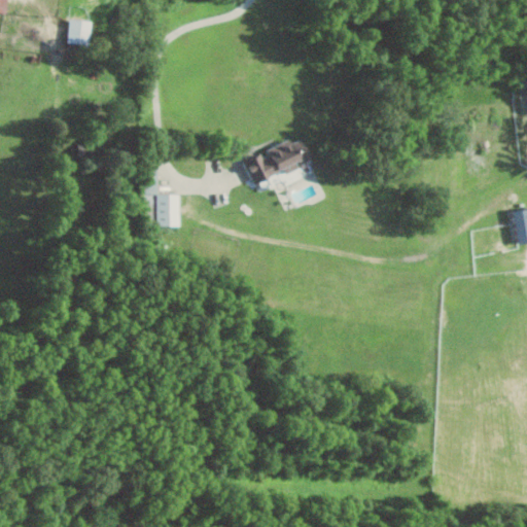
[(0,0),(0,11),(7,12),(8,0),(0,0)]
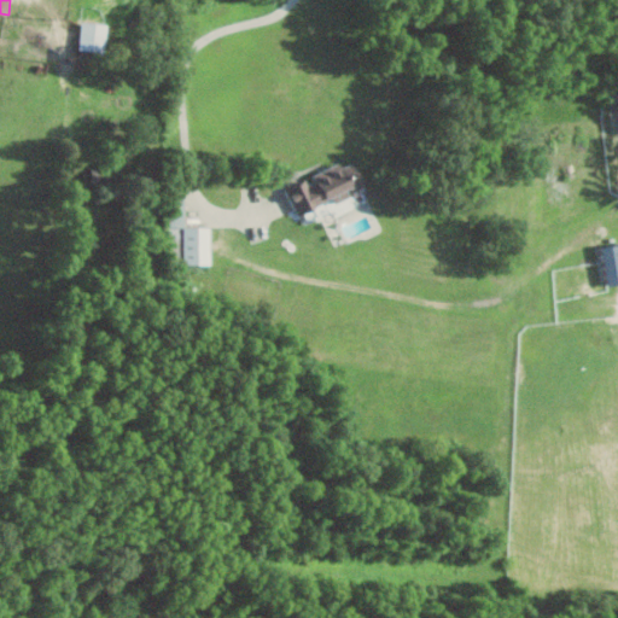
[(108,52),(109,24),(82,23),(81,51),(108,52)]
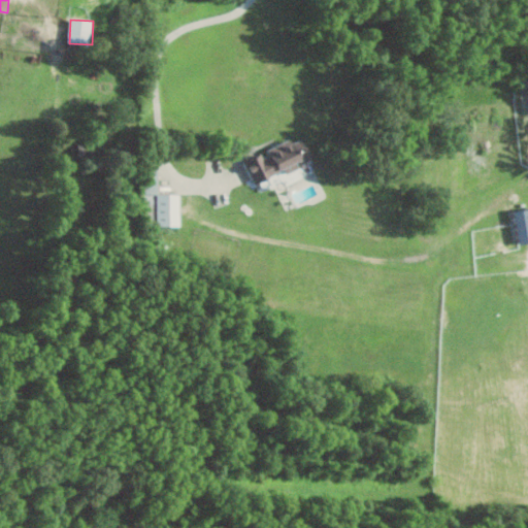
[(246,160),(259,190),(285,179),(287,185),(308,176),(304,166),(316,162),(304,136),(293,141),(292,138),(265,150),(266,152),(246,160)]
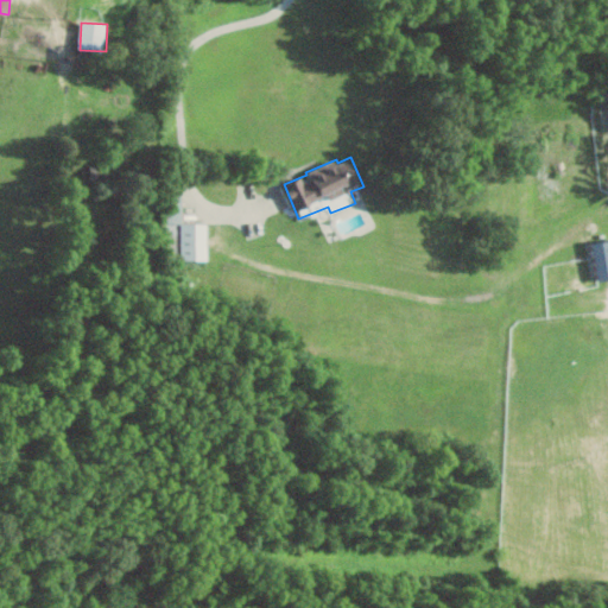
[(209,259),(208,222),(182,222),(183,259),(209,259)]
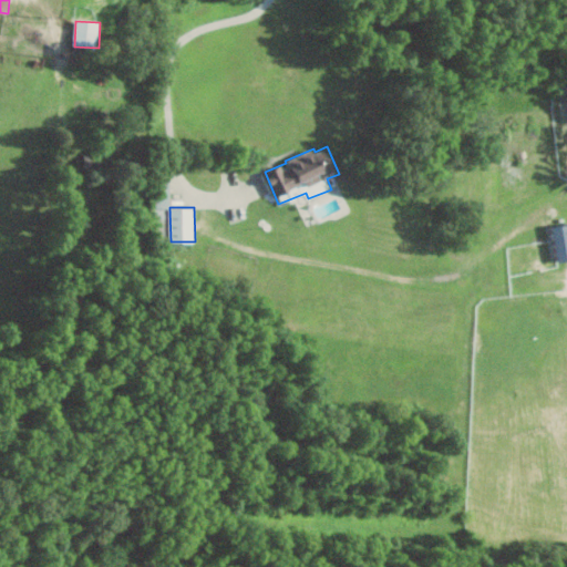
[(566,222),(554,225),(558,260),(566,259),(566,222)]
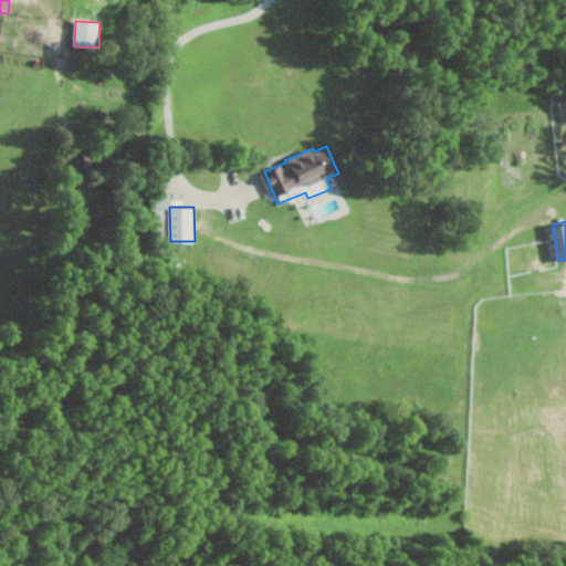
All buildings are outlined.
